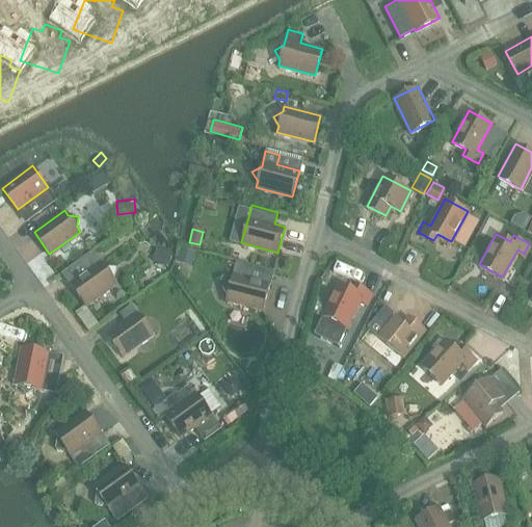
[(181,244),(178,257),(191,261),(194,247),(181,244)]
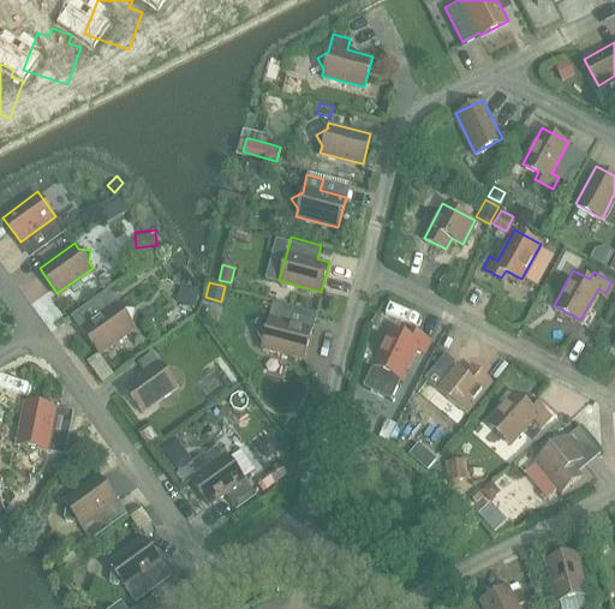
[(183,285),(178,298),(196,304),(199,290),(183,285)]
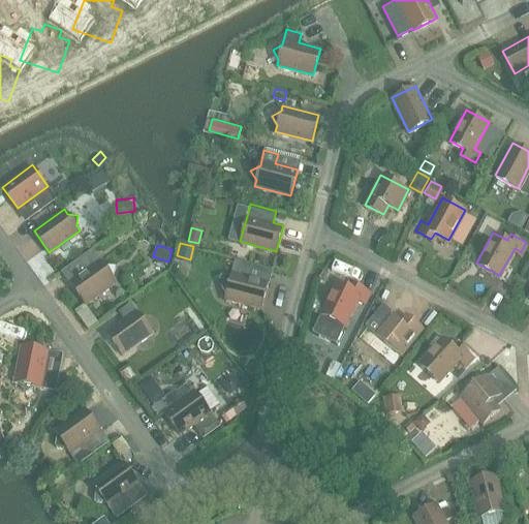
[(70,281),(86,303),(116,281),(113,276),(115,265),(103,264),(94,250),(82,259),(88,268),(70,281)]
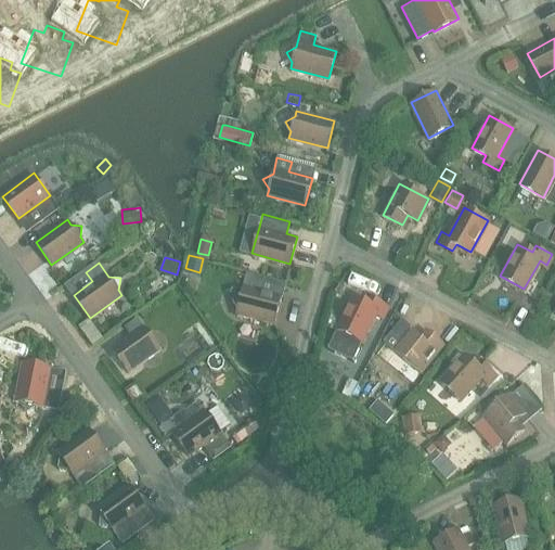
[(242,291),(232,295),(237,306),(236,312),(274,322),(281,295),(262,290),(266,276),(247,270),(243,285),(242,291)]
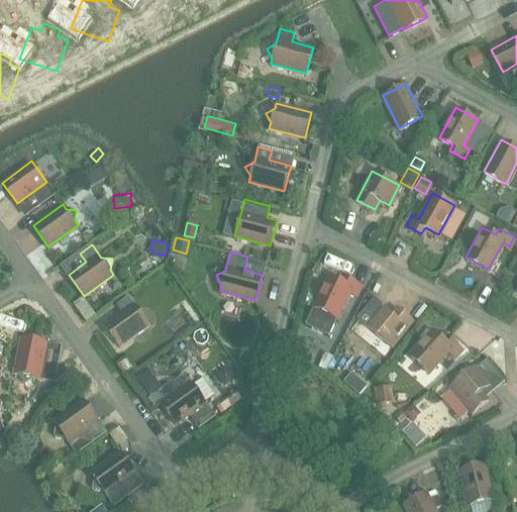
[(314,305),(306,321),(328,332),(336,316),(349,290),(356,293),(360,283),(345,276),(342,281),(328,275),(314,305)]
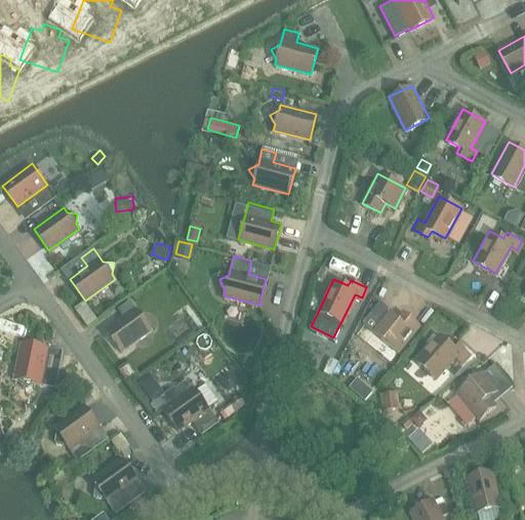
[(151,328),(135,307),(129,298),(118,307),(124,315),(106,329),(121,351),(151,328)]
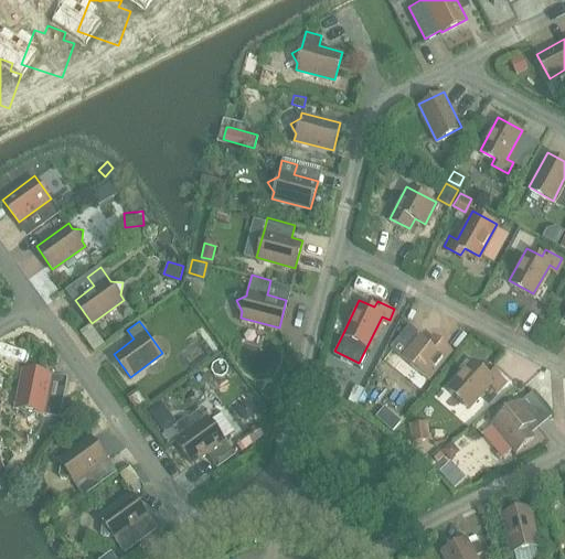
[(417,336),(402,355),(428,376),(450,348),(433,334),(426,343),(417,336)]
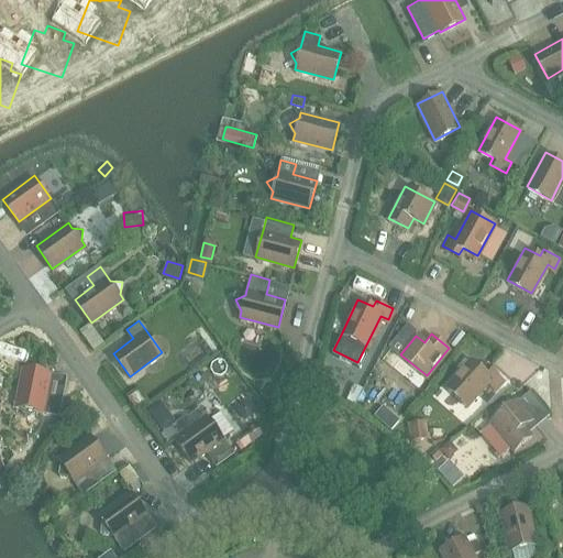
[(387,348),(377,360),(390,370),(399,358),(387,348)]
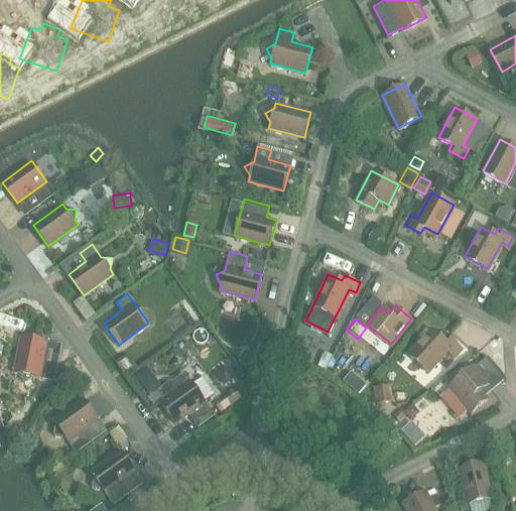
[(454,353),(461,345),(447,334),(442,339),(431,329),(409,354),(428,370),(447,348),(454,353)]
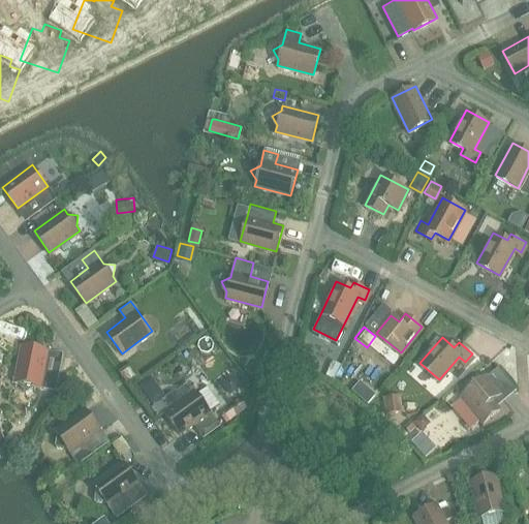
[(34,384),(40,387),(51,388),(54,372),(43,371),(48,349),(22,344),(14,381),(20,382),(26,391),(34,384)]
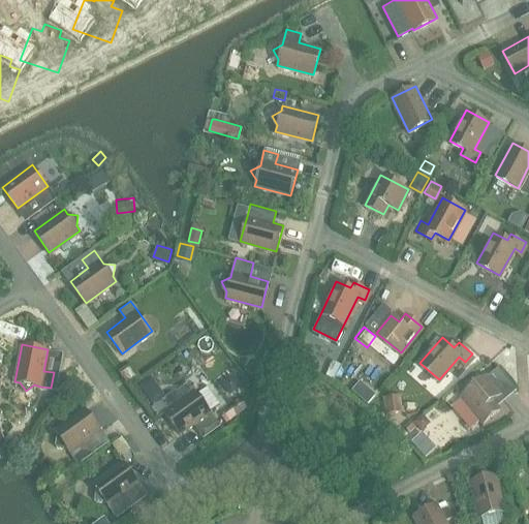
[(151,375),(138,383),(144,390),(155,381),(151,375)]
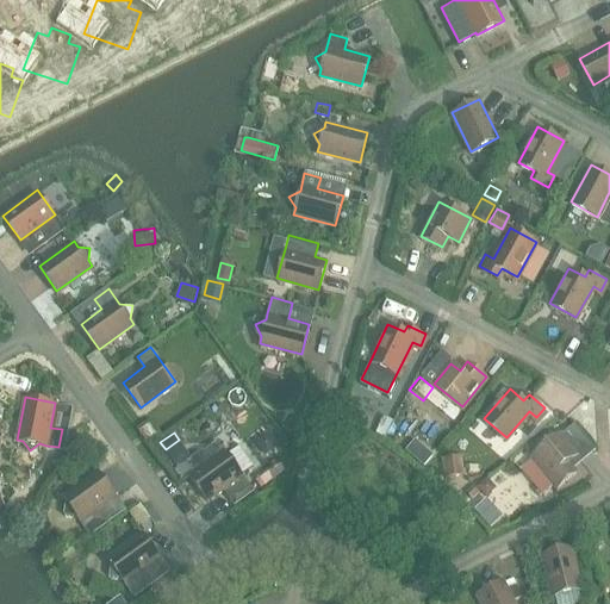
[(567,460),(577,452),(561,433),(533,455),(556,485),(576,469),(567,460)]
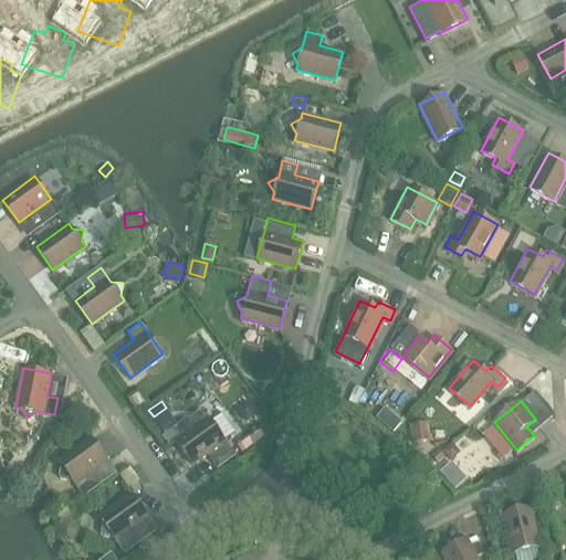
[(176,421),(170,424),(179,436),(176,440),(192,463),(207,452),(218,465),(236,453),(224,440),(208,416),(200,405),(187,415),(186,413),(176,421)]
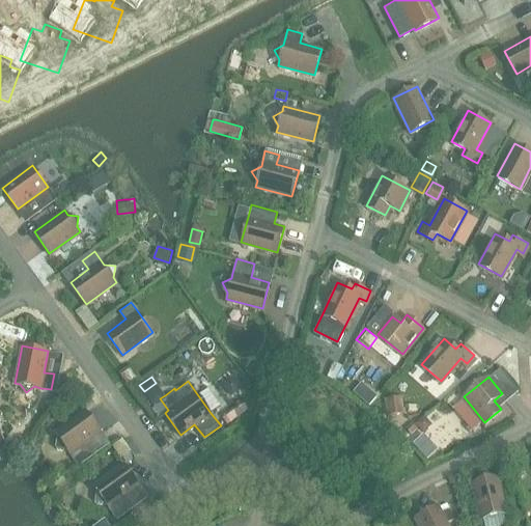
[(367,383),(361,389),(369,396),(375,390),(367,383)]
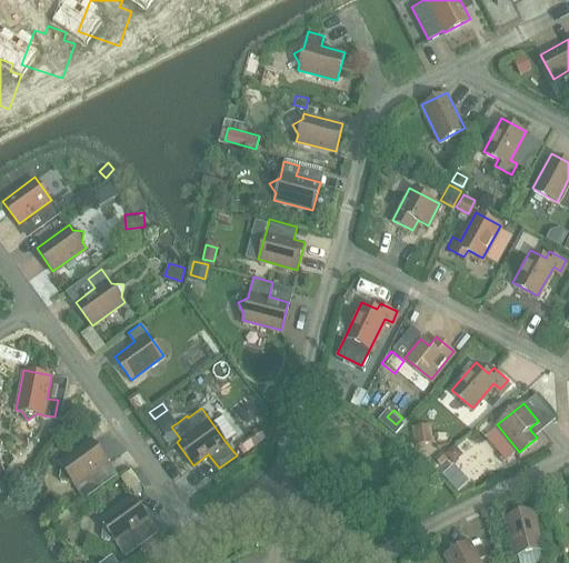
[(428,420),(411,422),(415,441),(431,438),(428,420)]
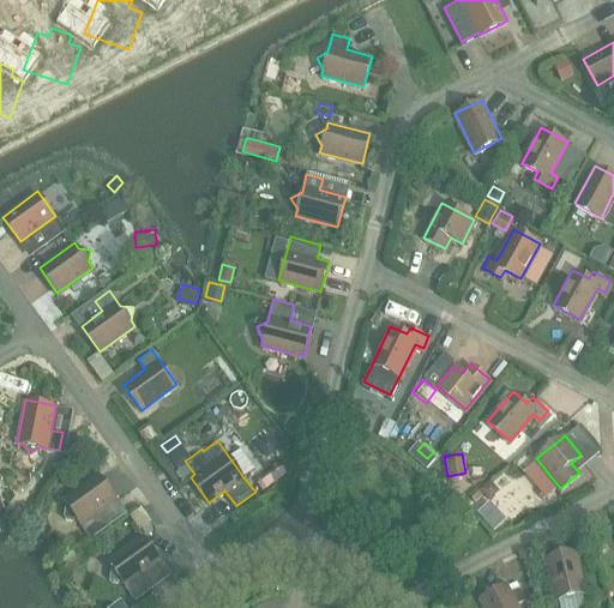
[(278,462),(256,479),(260,487),(284,470),(278,462)]
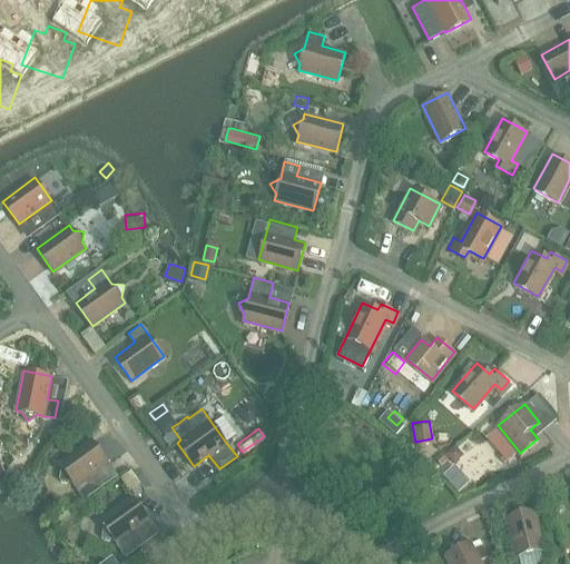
[(58,462),(61,466),(60,478),(71,481),(75,485),(108,462),(91,438),(58,462)]
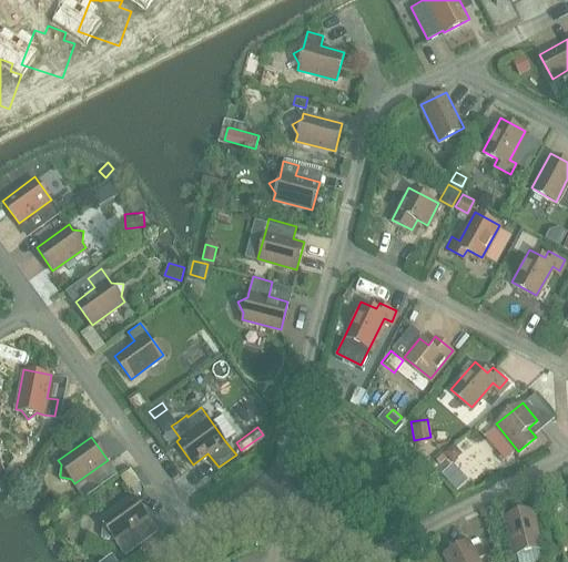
[(456,441),(446,449),(448,451),(454,459),(464,450),(456,441)]
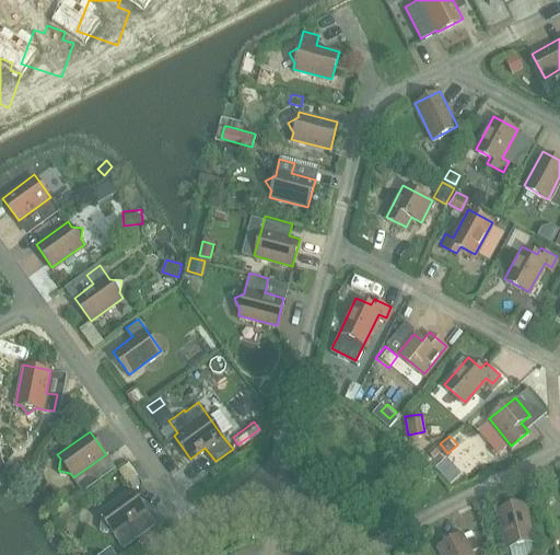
[(436,440),(427,448),(432,453),(442,446),(440,443),(436,440)]
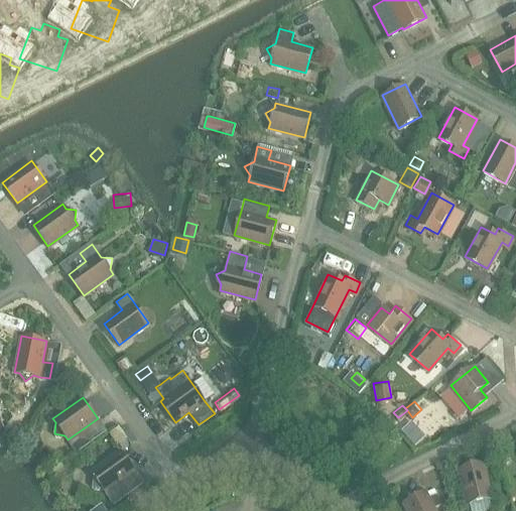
[(119,423),(110,430),(118,441),(127,434),(119,423)]
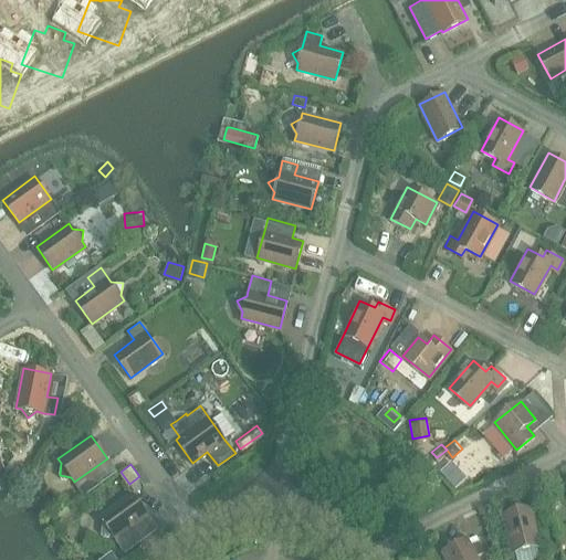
[(100,516),(103,521),(101,532),(112,534),(116,539),(148,516),(132,493),(100,516)]
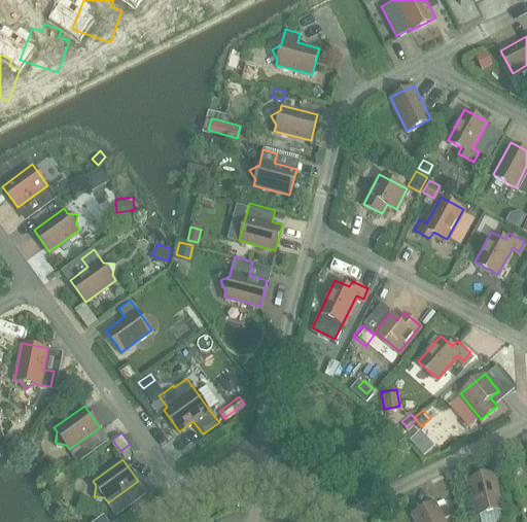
[(468,477),(477,514),(502,507),(493,471),(468,477)]
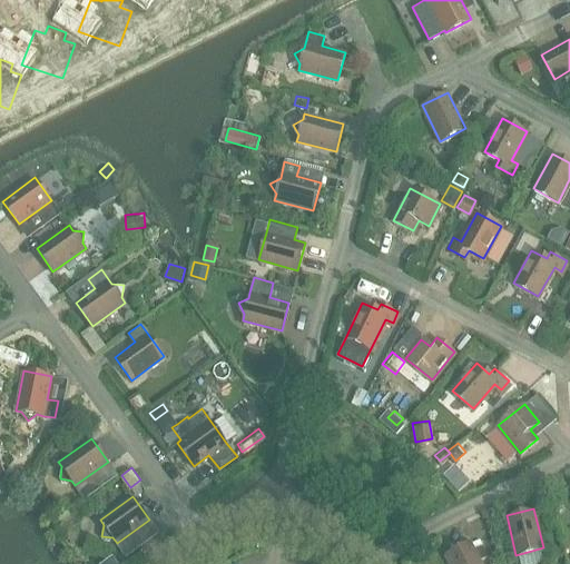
[(480,522),(472,530),(479,536),(487,528),(480,522)]
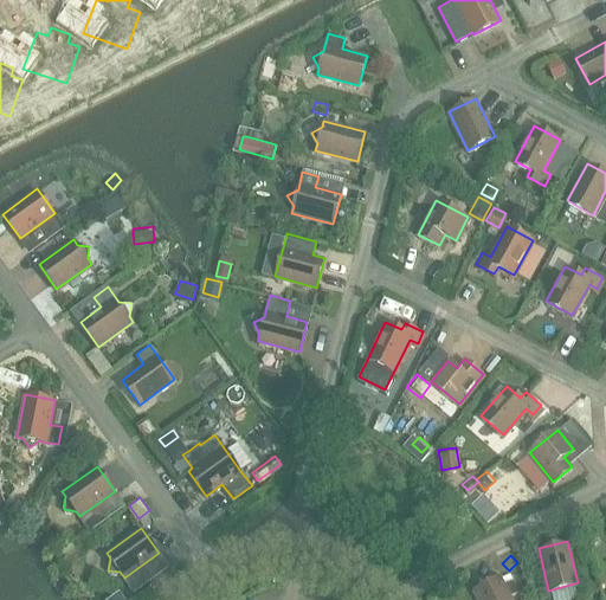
[(513,599),(501,574),(474,588),(479,599),(513,599)]
